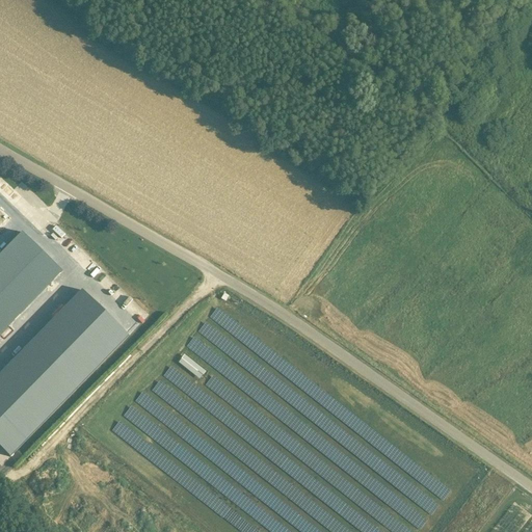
[(22,233),(0,255),(0,261),(18,278),(43,253),(22,233)]
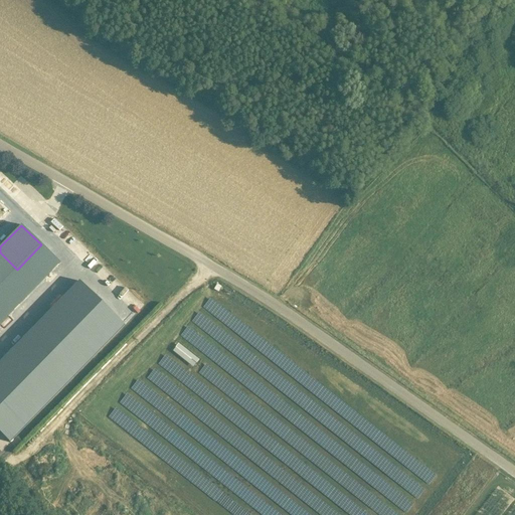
[(41,244),(17,270),(36,288),(60,263),(41,244)]
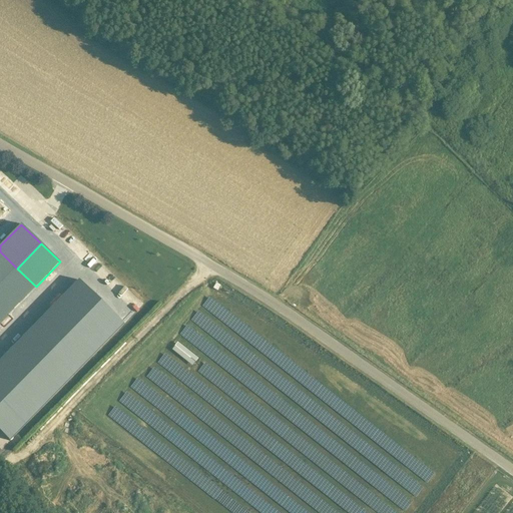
[(0,285),(17,269),(0,251),(0,285)]
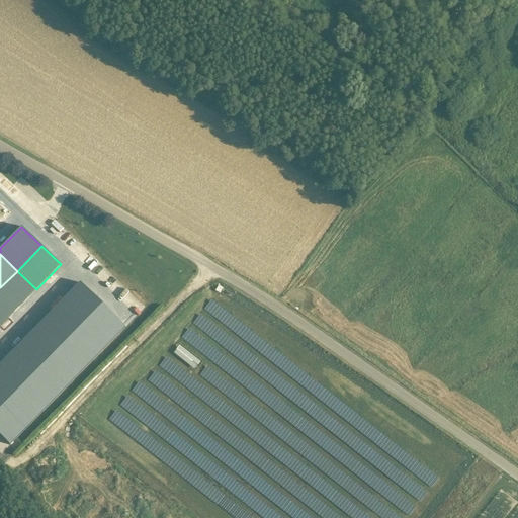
[(17,271),(0,287),(0,320),(3,324),(22,304),(36,289),(17,271)]
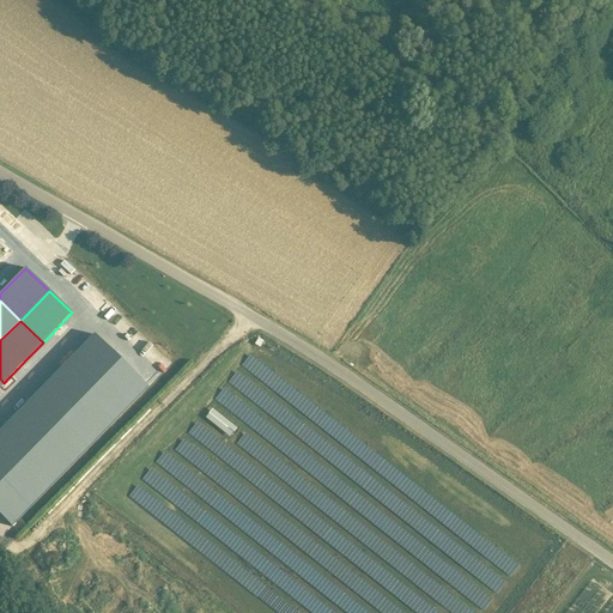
[(95,334),(60,370),(62,372),(70,380),(78,387),(85,395),(93,402),(102,411),(114,423),(149,387),(95,334)]
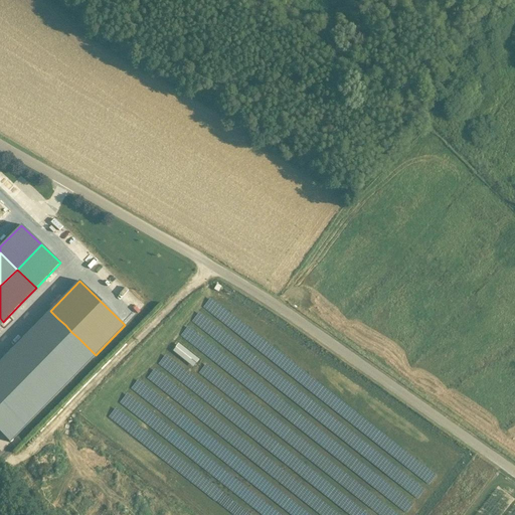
[(50,311),(14,348),(16,350),(23,356),(29,362),(36,369),(42,375),(49,382),(59,391),(96,355),(86,345),(78,338),(71,332),(65,325),(58,319),(52,313),(50,311)]
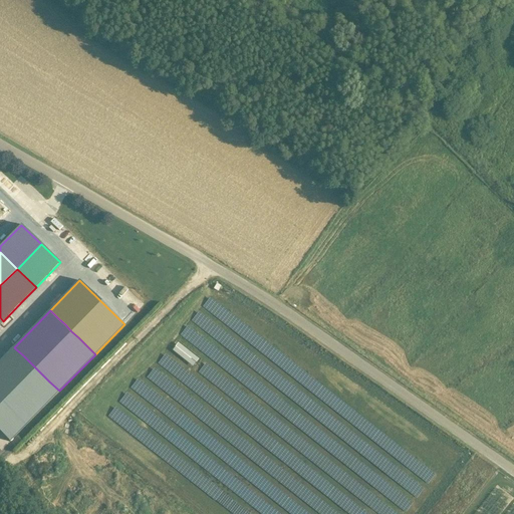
[(179,345),(175,350),(192,365),(196,359),(179,345)]
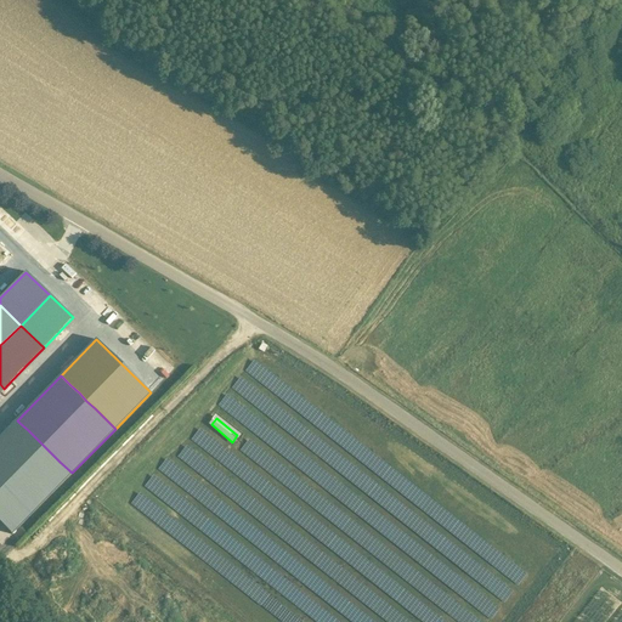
[(17,420),(0,437),(0,490),(9,498),(16,505),(28,518),(72,473),(60,462),(51,453),(44,446),(35,437),(28,430),(20,423),(17,420)]
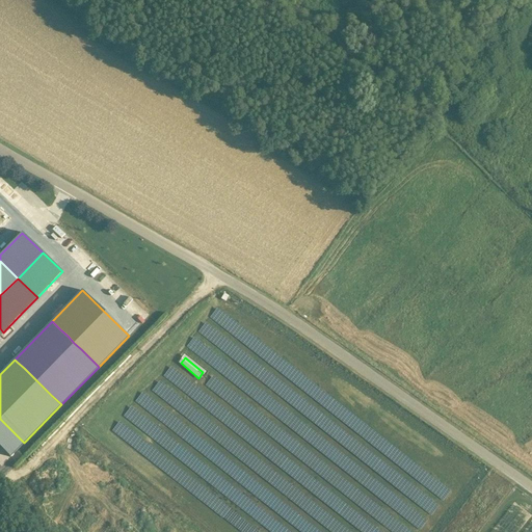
[(0,447),(10,457),(24,443),(14,432),(7,426),(0,419),(0,447)]
